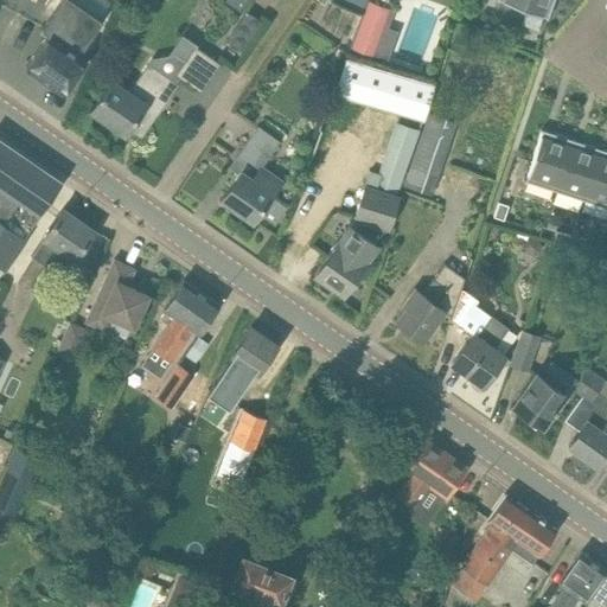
[(81,5),(72,0),(62,0),(43,29),(49,33),(26,66),(63,91),(85,59),(78,56),(102,18),(81,5)]
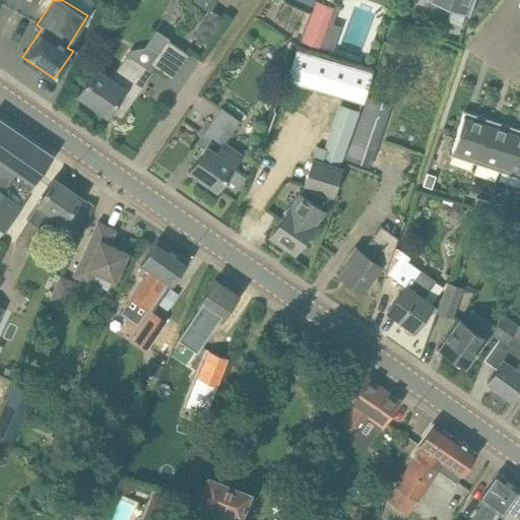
[(315,0),(290,0),(311,10),(315,0)]
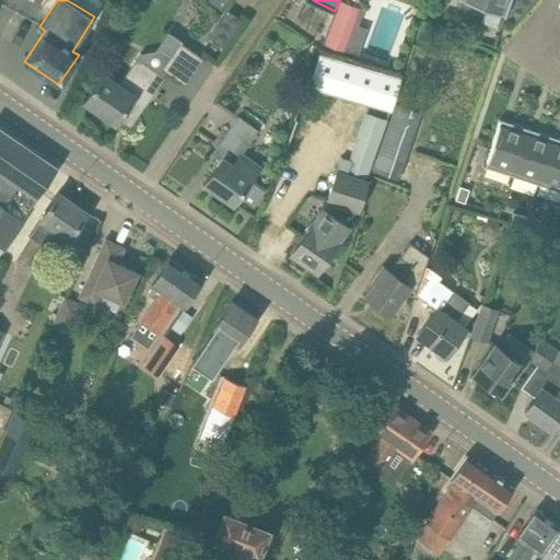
[(434,0),(432,8),(444,12),(448,0),(434,0)]
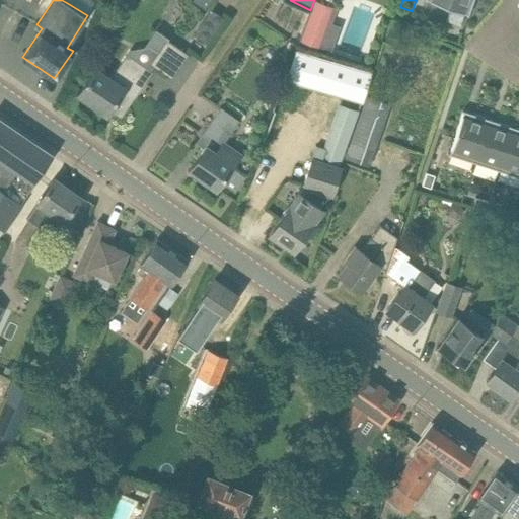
[(425,0),(426,1),(426,0),(427,0),(452,9),(458,11),(460,12),(464,13),(467,14),(467,16),(468,16),(473,0),(425,0)]
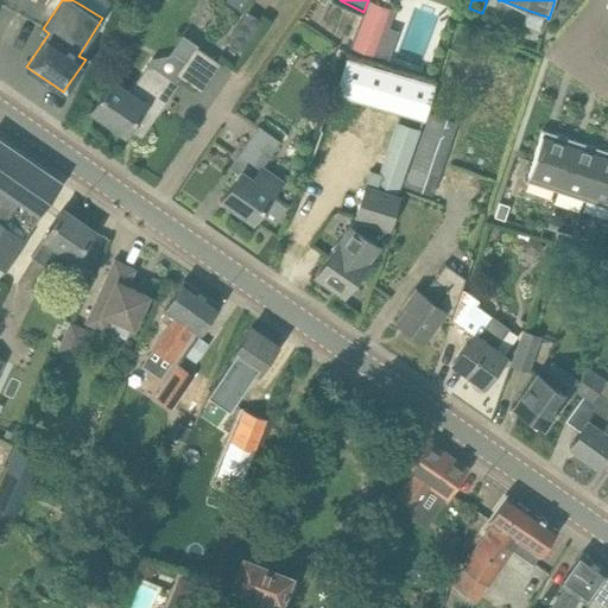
[(353,50),(372,57),(390,10),(369,2),(353,50)]
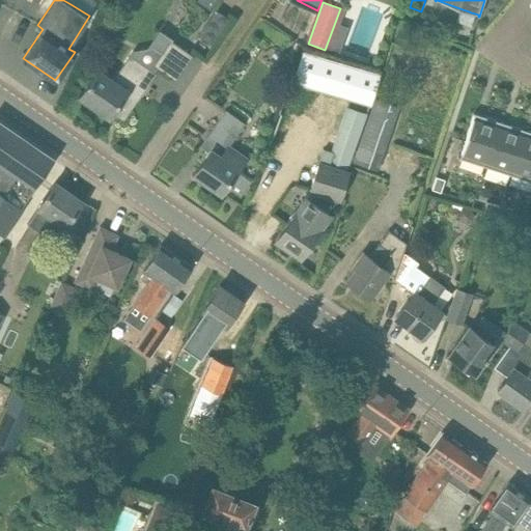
[(212,44),(227,18),(214,8),(197,35),(212,44)]
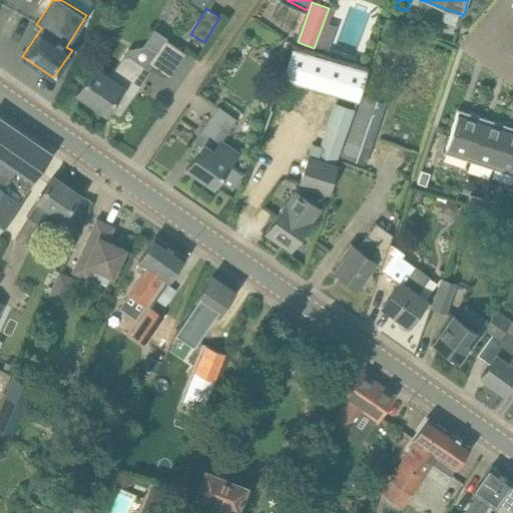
[(456,21),(459,13),(455,12),(453,11),(447,9),(444,17),(456,21)]
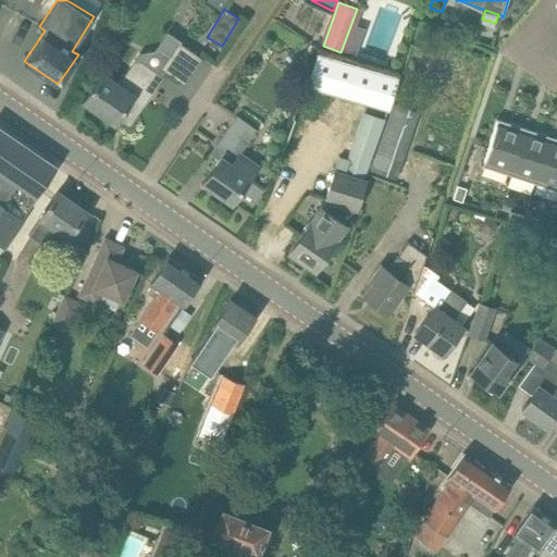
[(119,85),(103,74),(96,84),(84,101),(114,123),(122,112),(133,120),(145,102),(161,79),(165,72),(182,84),(200,58),(180,44),(172,56),(161,49),(140,53),(136,61),(119,85)]
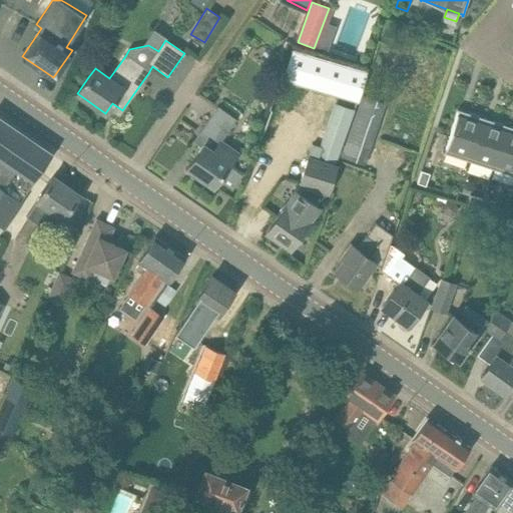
[(274,92),(350,114),(358,85),(282,63),(274,92)]
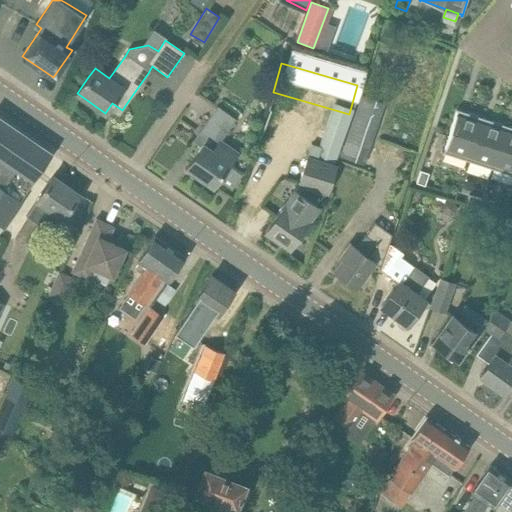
[(361,96),(346,138),(371,147),(385,104),(361,96)]
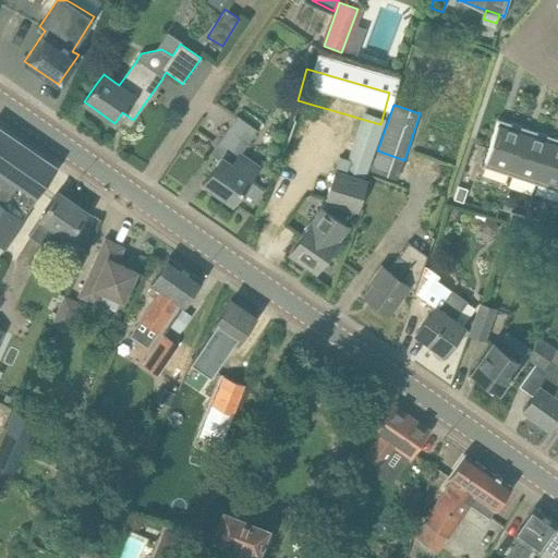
[(258,129),(238,113),(215,145),(226,153),(204,183),(233,204),(238,197),(253,207),(265,191),(250,180),(259,166),(241,153),(258,129)]
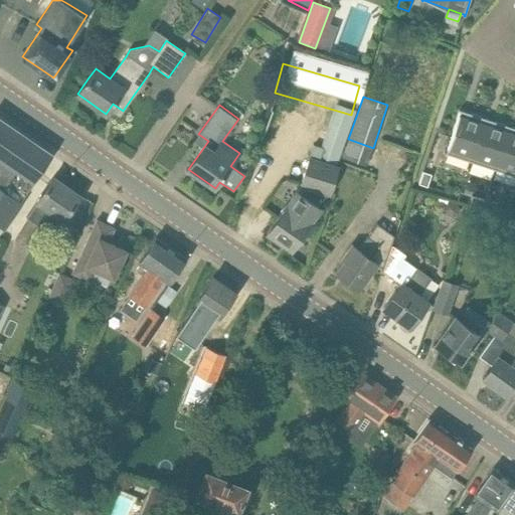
[(445,153),(470,161),(484,118),(459,110),(459,111),(460,111),(446,152),(445,152),(445,153)]
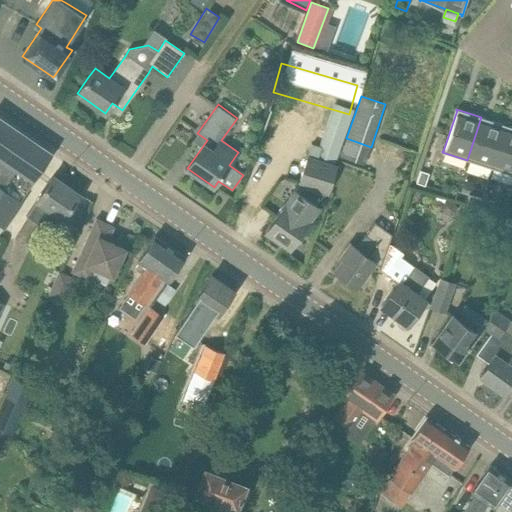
[(467,160),(491,169),(506,125),(481,117),(467,160)]
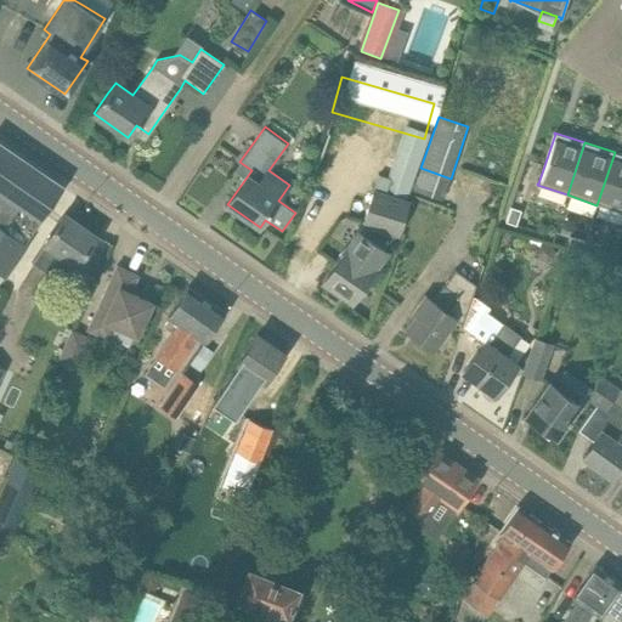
[(0,277),(4,273),(5,275),(22,250),(27,243),(27,242),(38,225),(44,218),(43,216),(63,187),(0,143),(0,277)]
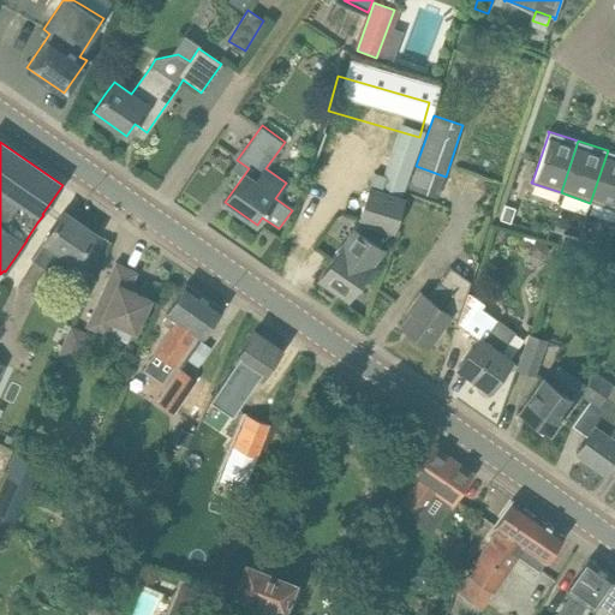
[(590,203),(614,210),(614,153),(608,150),(590,203)]
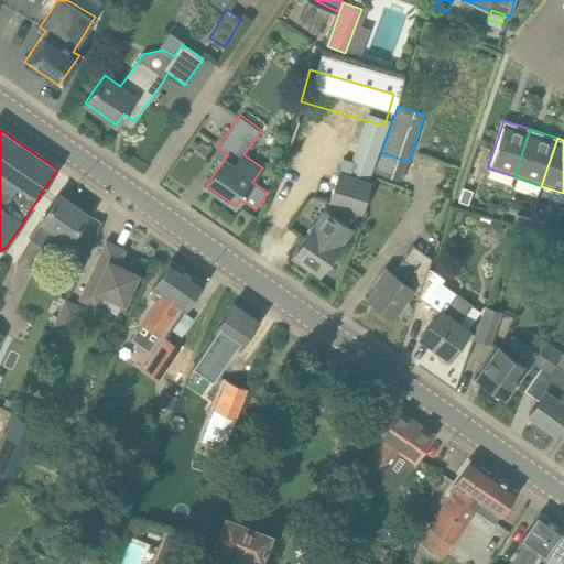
[(369,180),(372,167),(351,160),(344,158),(339,171),(337,171),(327,204),(332,205),(328,210),(326,209),(312,229),(292,255),(320,273),(340,242),(339,242),(358,215),(361,216),(372,181),(369,180)]
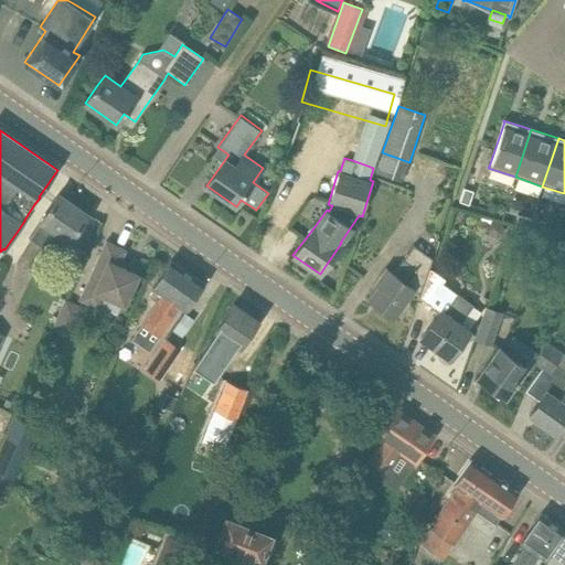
[(468,204),(472,191),(464,188),(459,201),(468,204)]
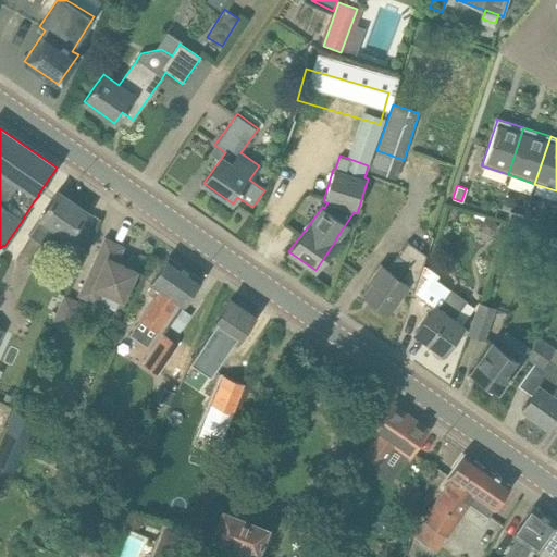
[(87,211),(58,190),(46,209),(39,218),(40,219),(29,234),(44,244),(54,227),(69,238),(87,211)]
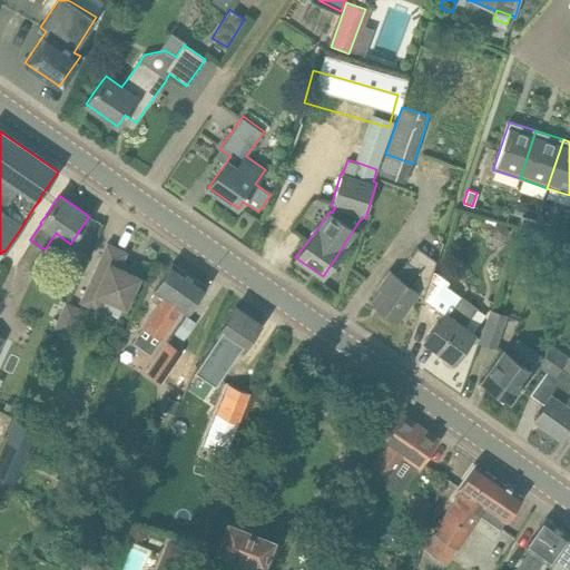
[(533,229),(536,220),(522,216),(520,226),(533,229)]
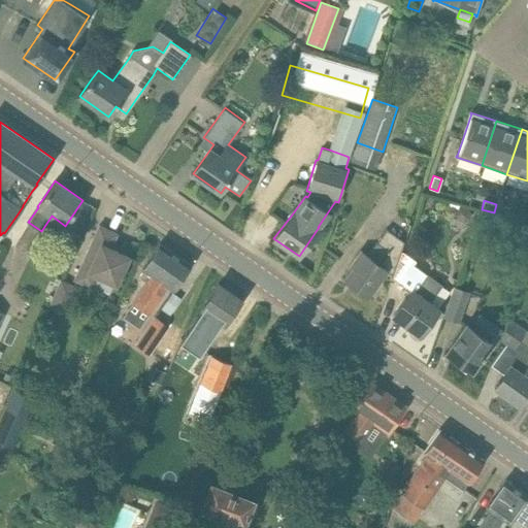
[(509,207),(496,204),(494,212),(507,217),(509,207)]
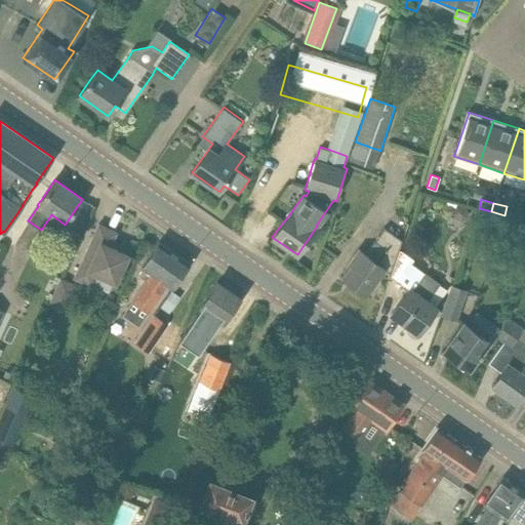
[(459,206),(454,209),(454,215),(457,219),(462,220),(468,217),(468,211),(465,207),(459,206)]
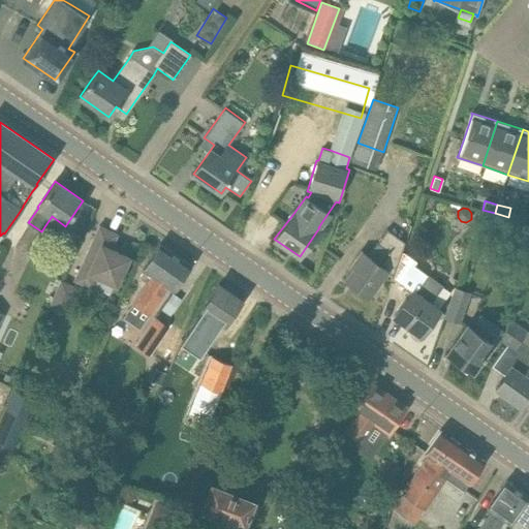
[(488,213),(486,220),(500,224),(502,217),(488,213)]
